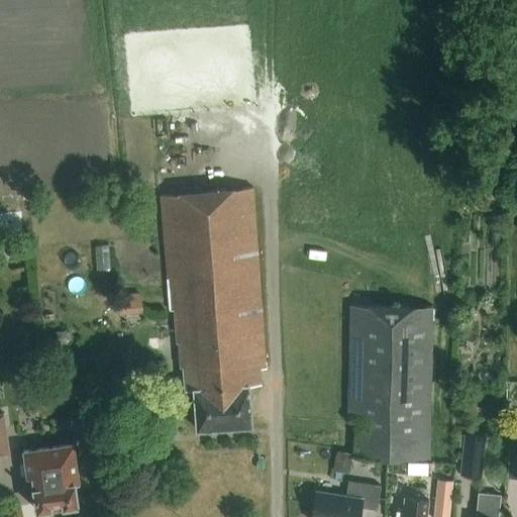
[(263,372),(269,371),(254,190),(163,197),(173,325),(177,325),(179,344),(183,344),(184,360),(187,360),(189,392),(196,392),(199,431),(253,427),(250,388),(264,387),(263,372)]
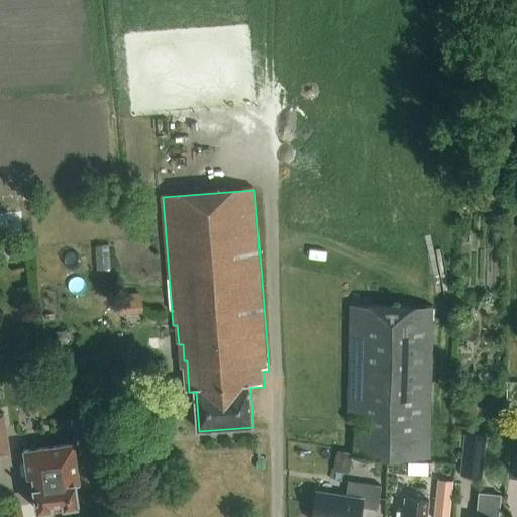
[(474,202),(474,193),(464,193),(464,202),(474,202)]
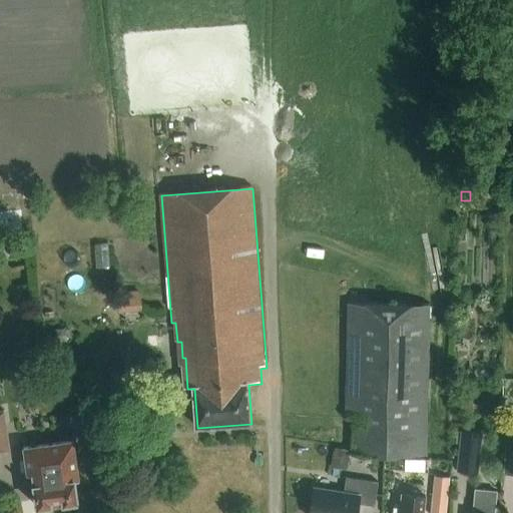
[(484,208),(485,195),(472,194),(471,207),(484,208)]
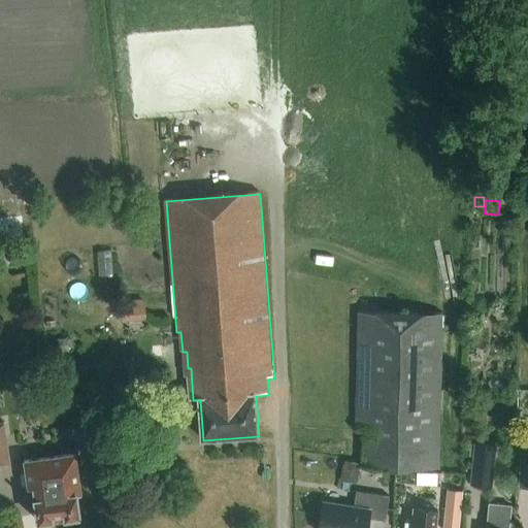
[(119,297),(120,319),(144,318),(143,296),(119,297)]
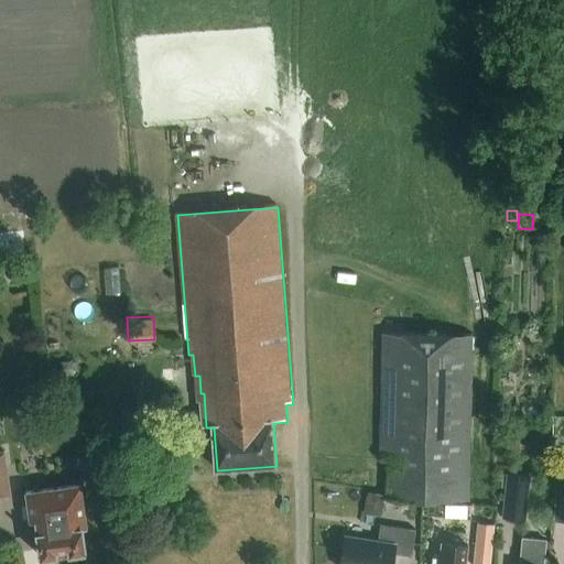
[(469,502),(473,337),(383,335),(381,462),(389,462),(388,500),(469,502)]
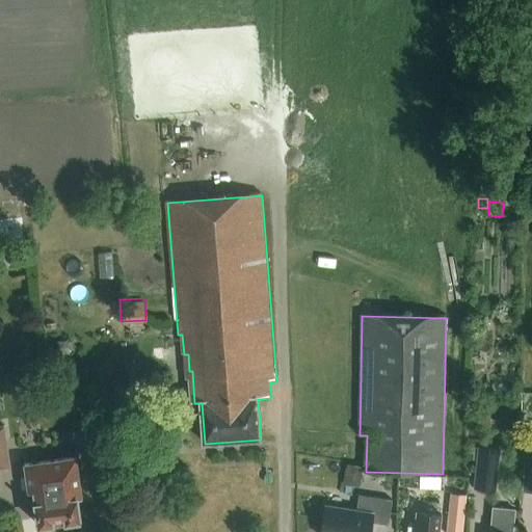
[(477,327),(487,327),(487,316),(477,316),(477,327)]
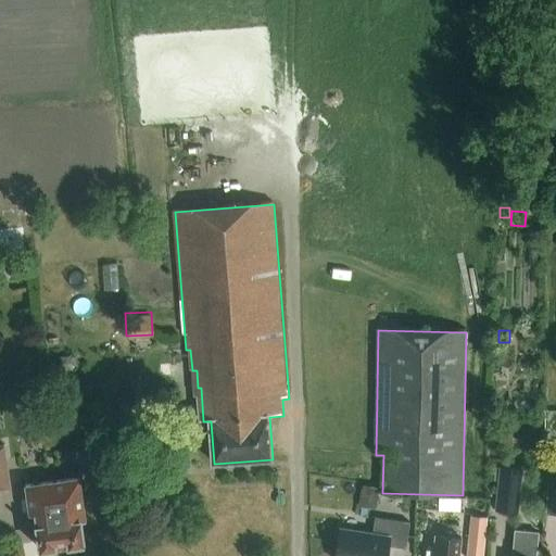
[(72,356),(60,356),(61,371),(73,371),(72,356)]
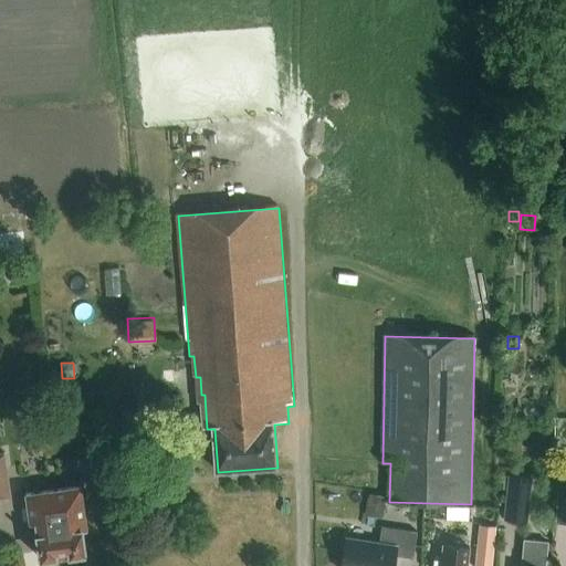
[(0,500),(12,499),(6,453),(0,453),(0,500)]
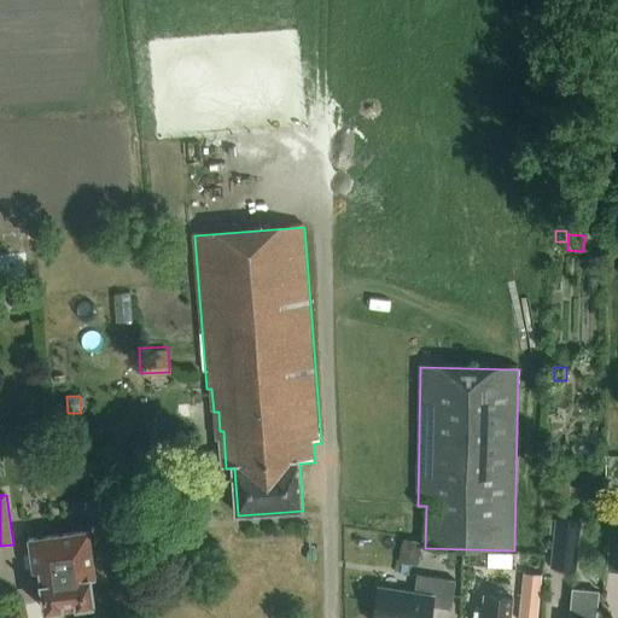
[(577,570),(582,520),(557,518),(551,566),(577,570)]
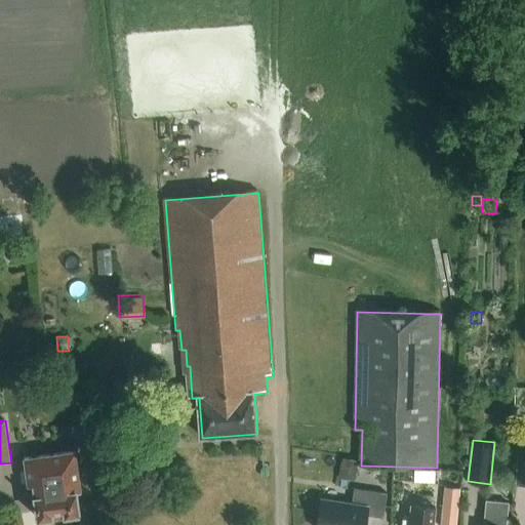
[(78,493),(83,493),(78,453),(27,459),(30,487),(35,486),(39,520),(81,515),(78,493)]
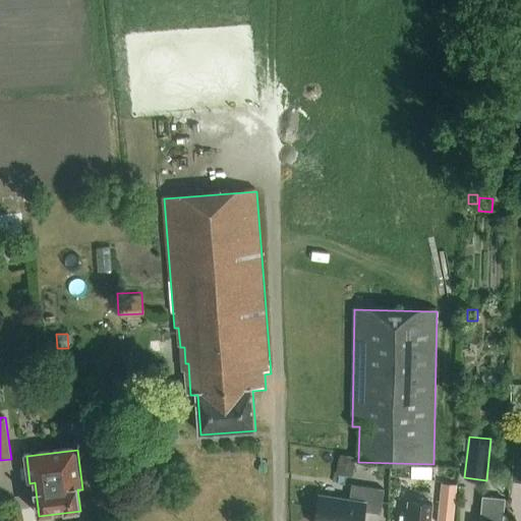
[(520,481),(520,451),(513,451),(512,481),(520,481)]
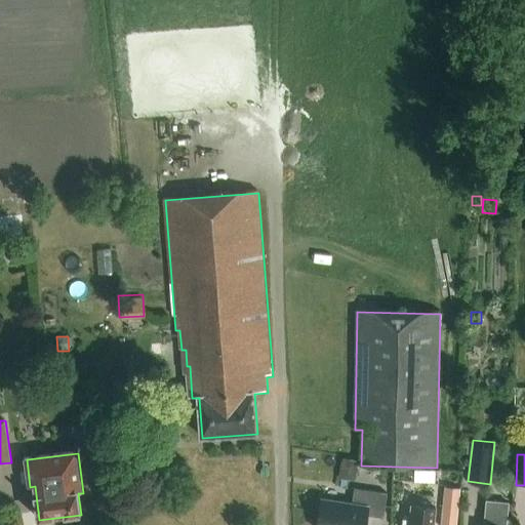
[(340,457),(338,474),(356,476),(358,459),(340,457)]
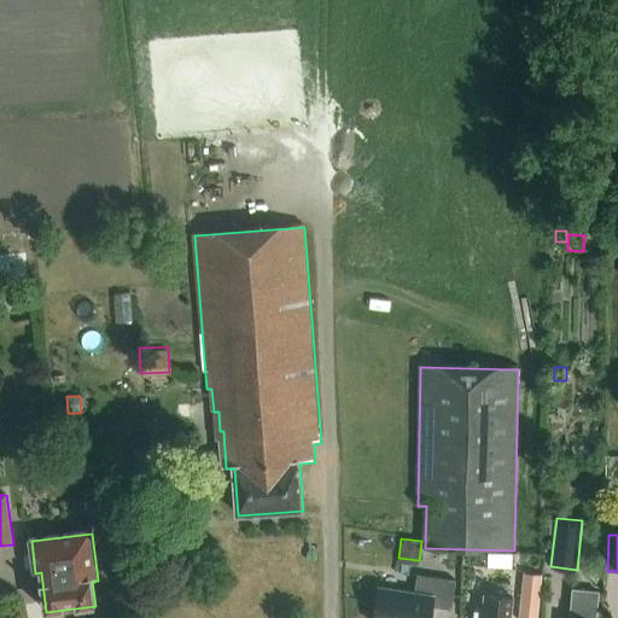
[(455,583),(448,582),(418,577),(414,594),(379,589),(373,617),(430,617),(432,608),(452,612),(455,583)]
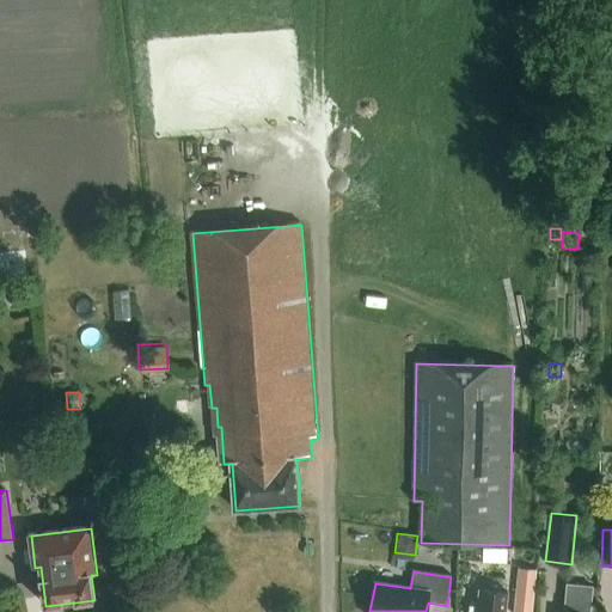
[(592,603),(593,586),(568,582),(564,611),(588,611),(589,603),(592,603)]
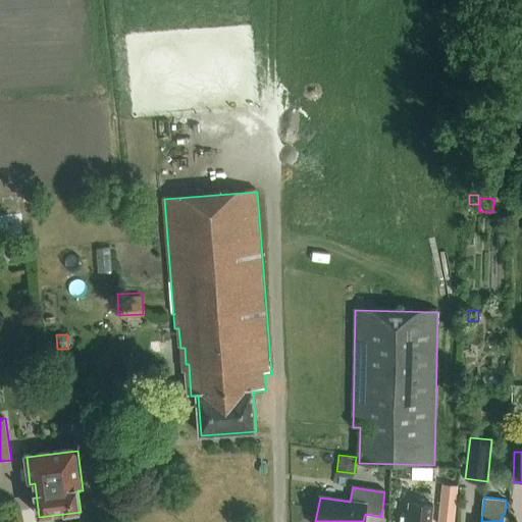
[(442,498),(439,521),(453,521),(456,499),(442,498)]
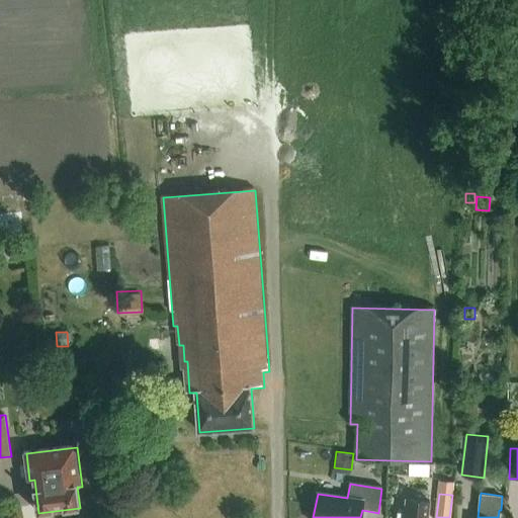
[(428,517),(430,502),(407,501),(406,516),(398,515),(398,517),(428,517)]
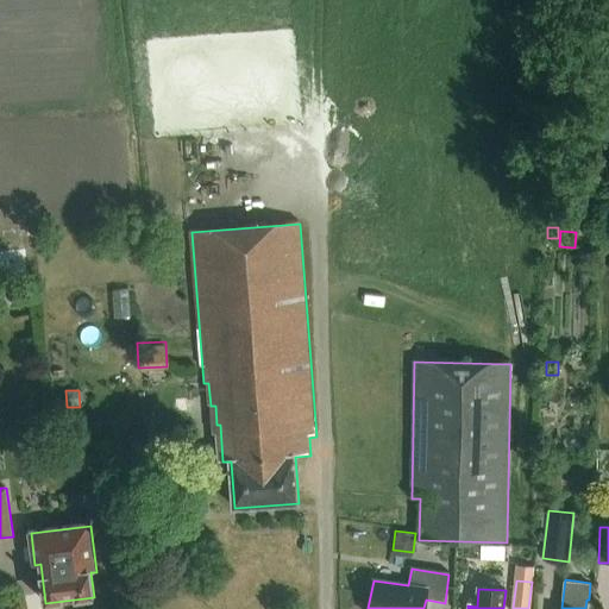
All buildings are outlined.
